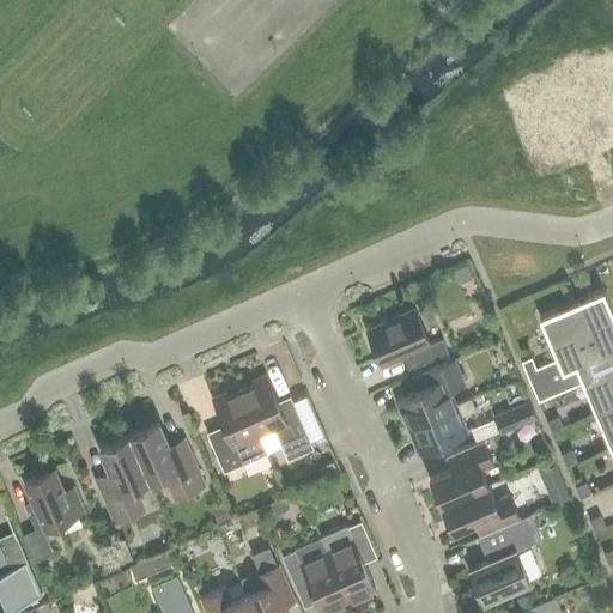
[(474,279),(469,265),(456,269),(461,284),(474,279)]
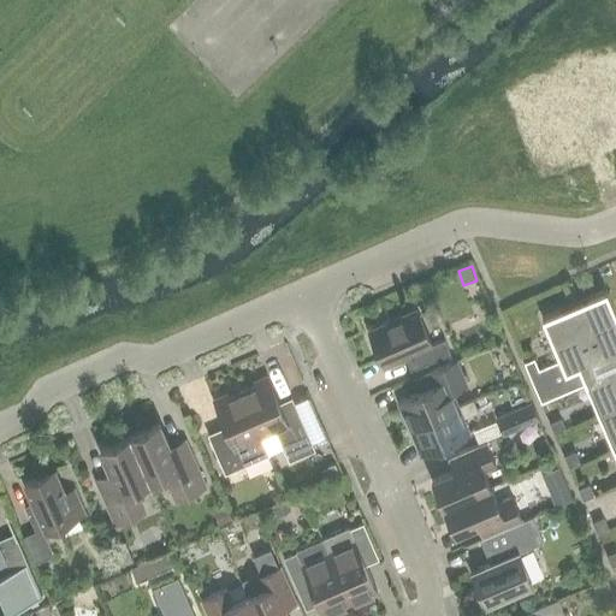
[(561,362),(615,339),(615,313),(606,290),(542,318),(561,362)]
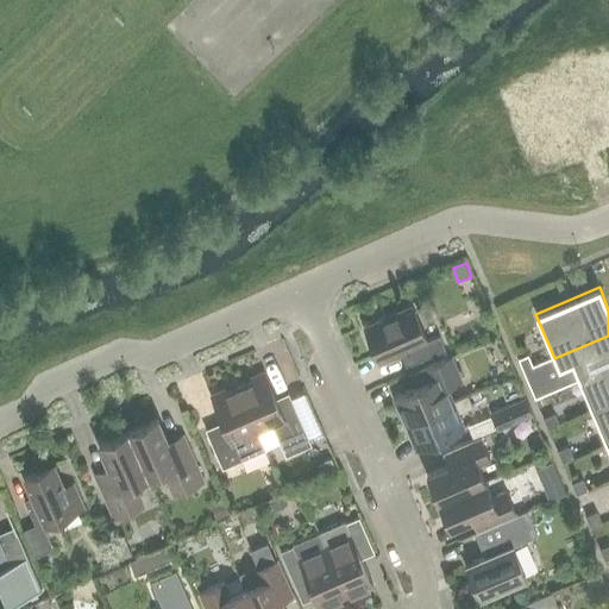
[(412,307),(365,327),(380,362),(400,353),(406,366),(445,349),(439,336),(426,341),(412,307)]
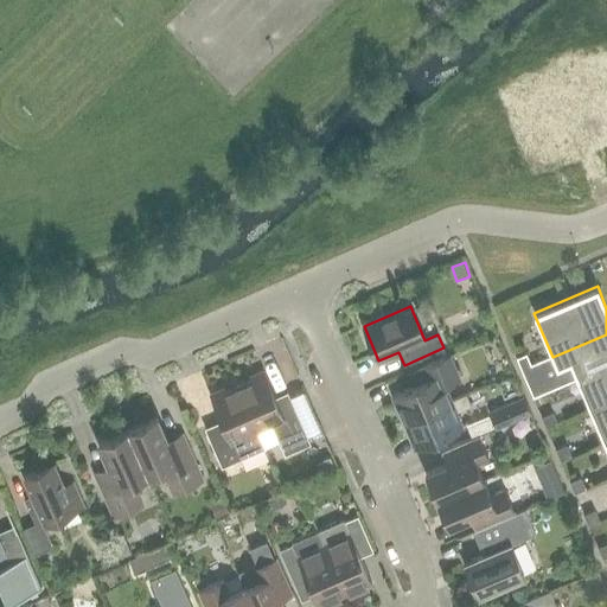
[(577,378),(590,409),(606,401),(606,334),(553,357),(535,366),(528,352),(518,357),(536,397),(577,378)]
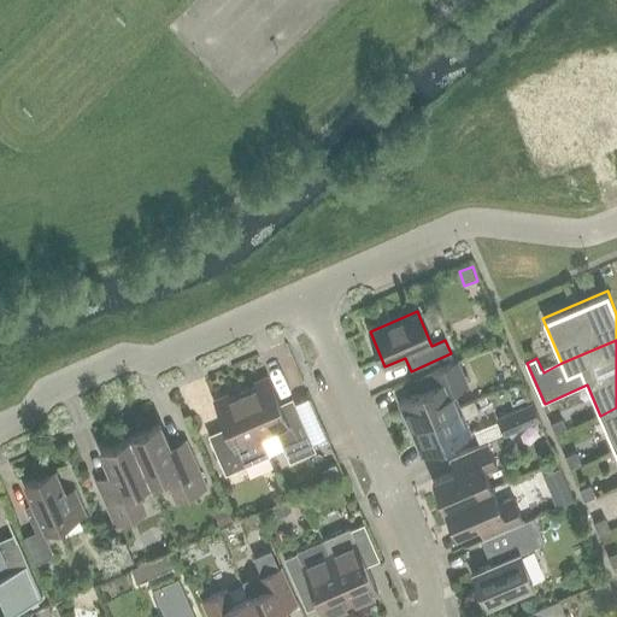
[(399,401),(411,428),(458,407),(452,392),(466,386),(457,360),(415,378),(419,392),(399,401)]
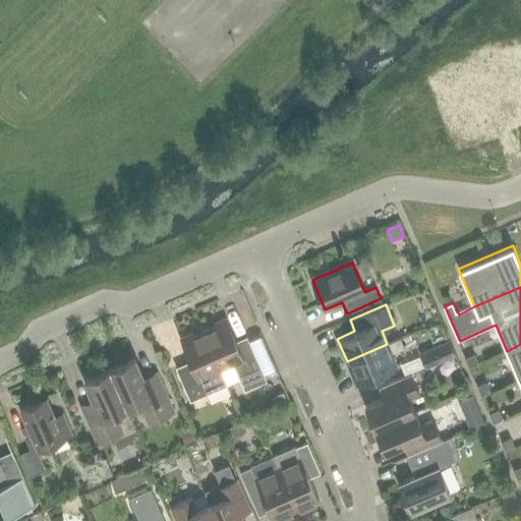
[(215,327),(205,332),(221,369),(233,364),(244,390),(266,381),(246,336),(235,341),(226,319),(214,324),(215,327)]
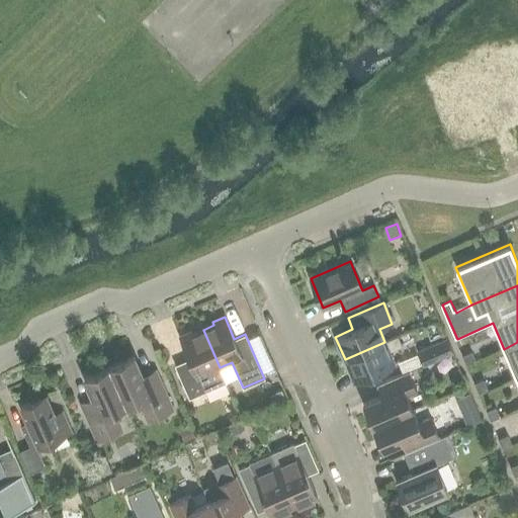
[(226,381),(220,367),(203,330),(192,334),(191,331),(179,336),(189,359),(174,365),(189,399),(226,381)]
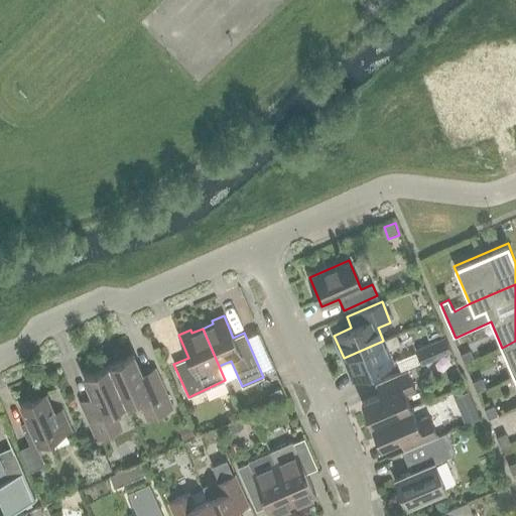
[(396,335),(383,341),(344,358),(353,380),(392,363),(387,350),(400,345),(396,335)]
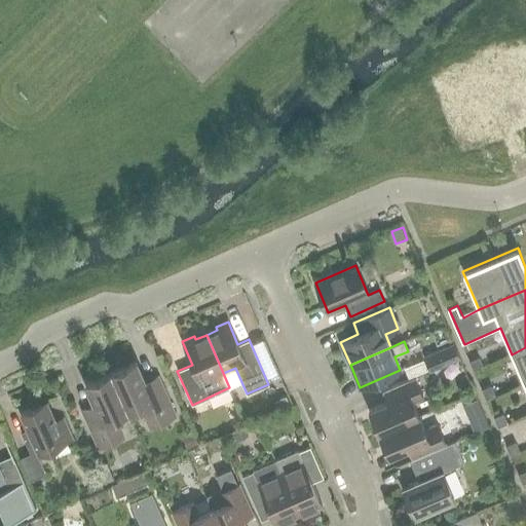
[(453,345),(426,357),(431,370),(459,359),(453,345)]
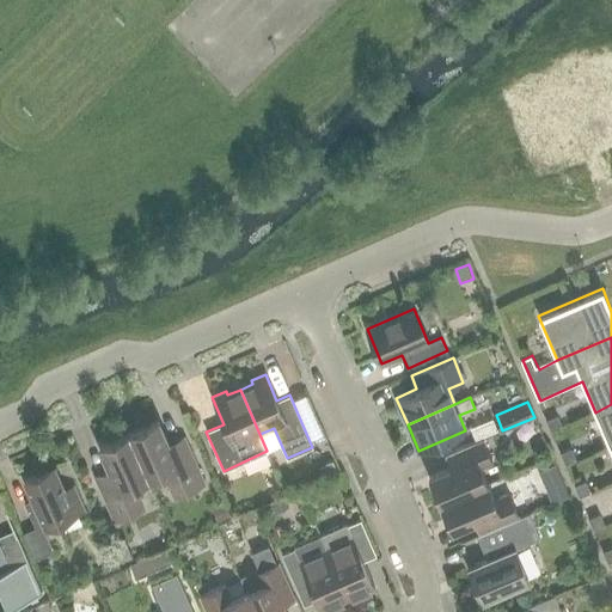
[(611,448),(611,404),(595,412),(611,450),(611,448)]
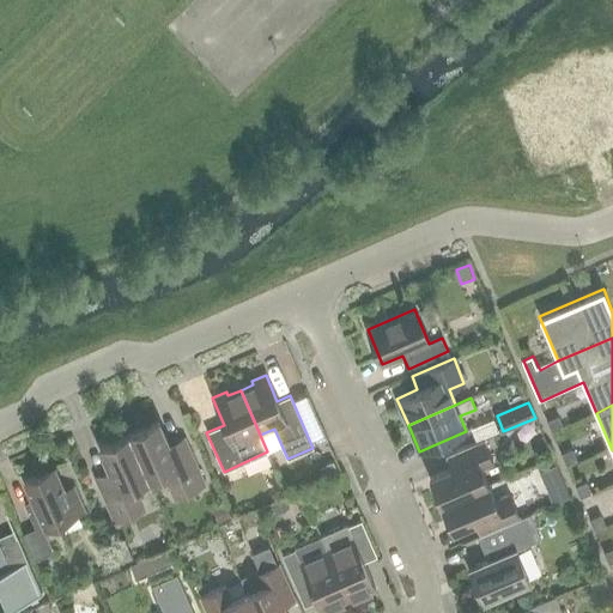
[(565,428),(559,416),(548,420),(554,432),(565,428)]
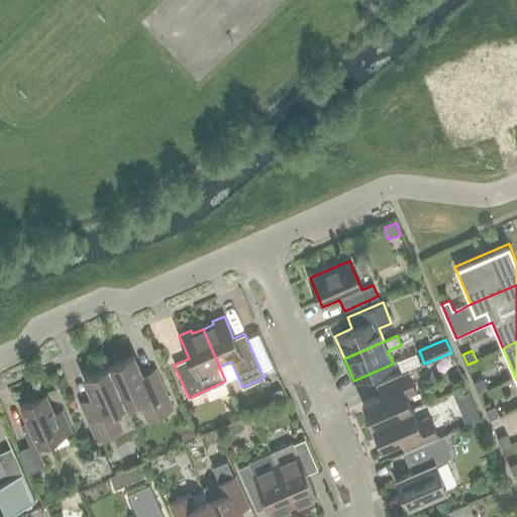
[(133,356),(109,367),(125,404),(138,398),(147,419),(172,409),(154,371),(141,376),(133,356)]
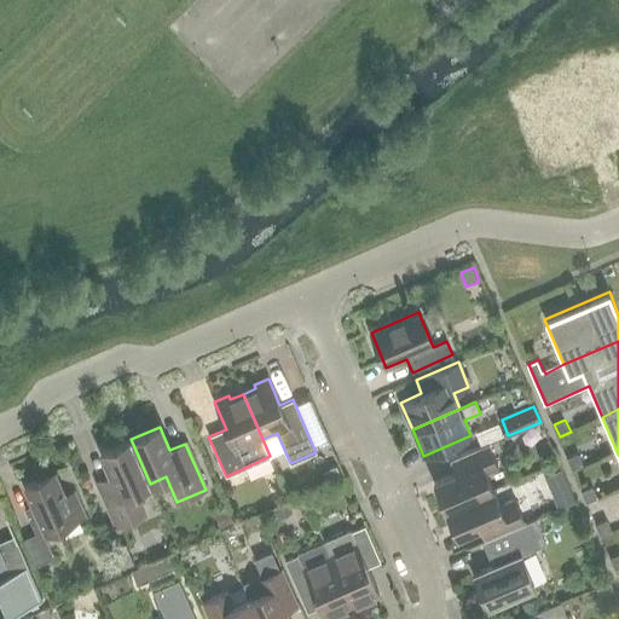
[(136,490),(150,484),(131,439),(102,451),(113,475),(97,482),(116,527),(145,514),(136,490)]
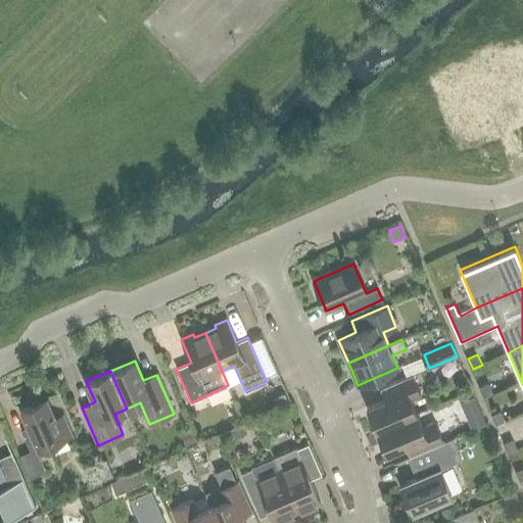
[(367,408),(377,430),(417,414),(411,399),(421,395),(412,375),(381,388),(386,399),(367,408)]
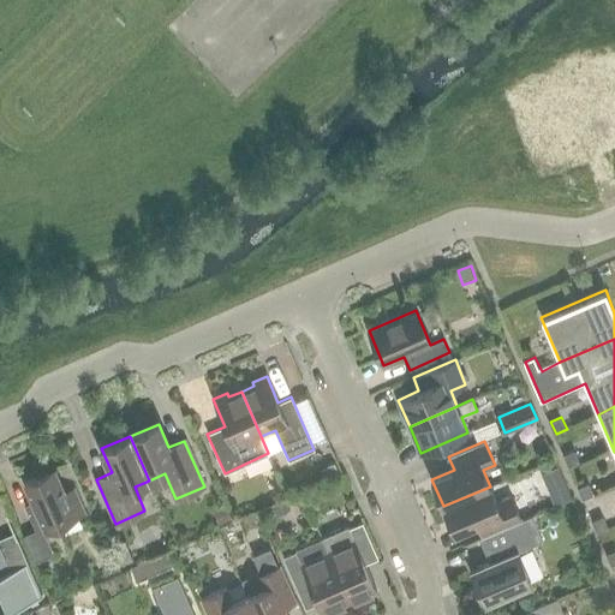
[(581,463),(575,451),(566,455),(571,467),(581,463)]
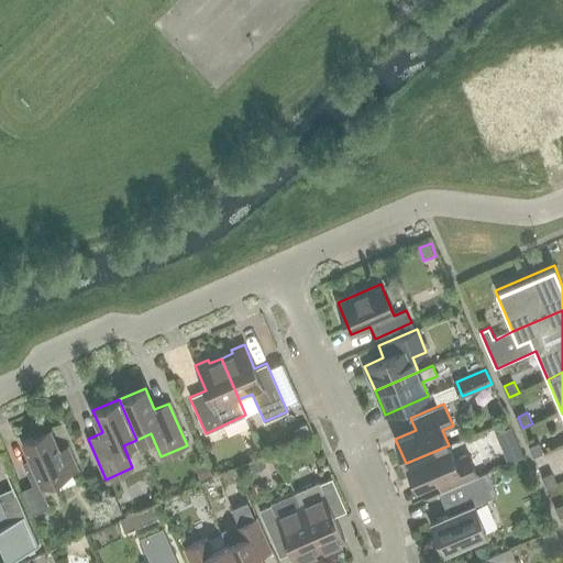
[(305,424),(295,429),(299,440),(310,435),(305,424)]
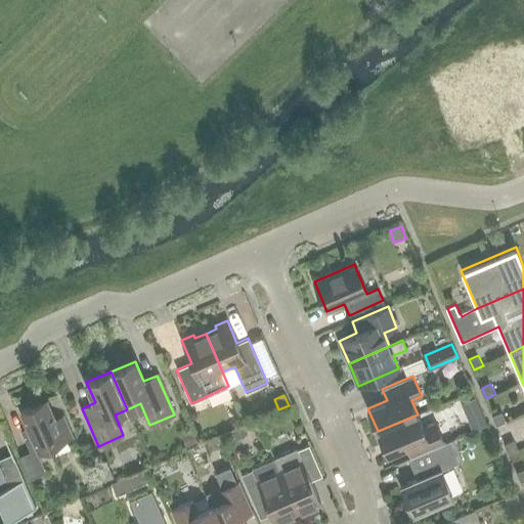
[(23,437),(30,453),(18,459),(29,481),(45,474),(36,453),(71,439),(61,420),(54,423),(45,402),(20,412),(30,434),(23,437)]
